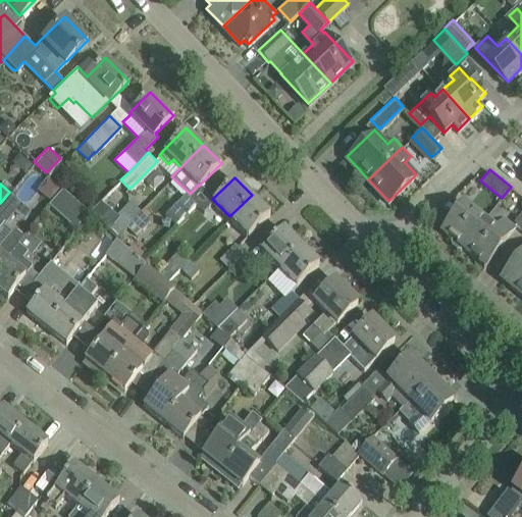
[(48,202),(74,225),(89,210),(62,187),(48,202)]
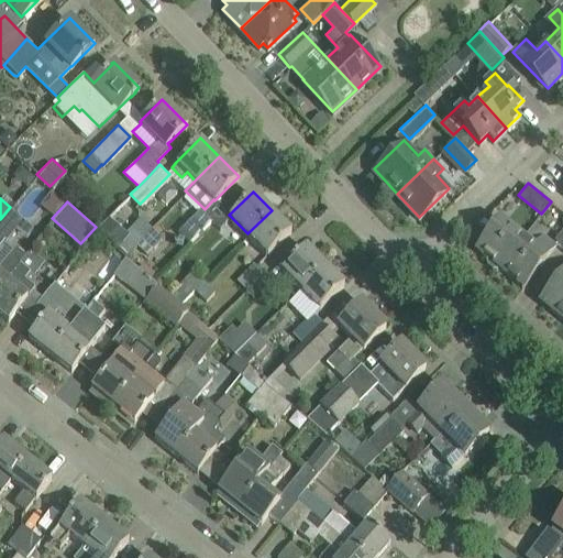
[(201,206),(178,229),(185,237),(188,239),(211,216),(205,209),(201,206)]
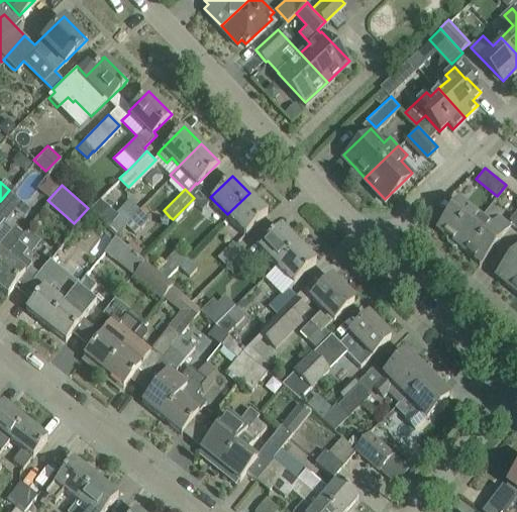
[(21,199),(9,190),(0,201),(0,225),(0,226),(21,199)]
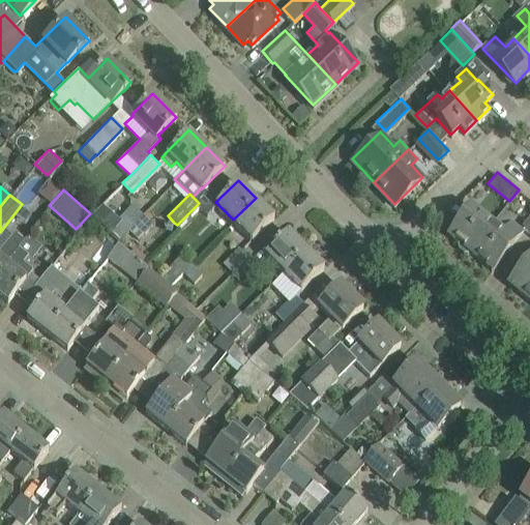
[(256,198),(233,220),(252,238),(273,215),(256,198)]
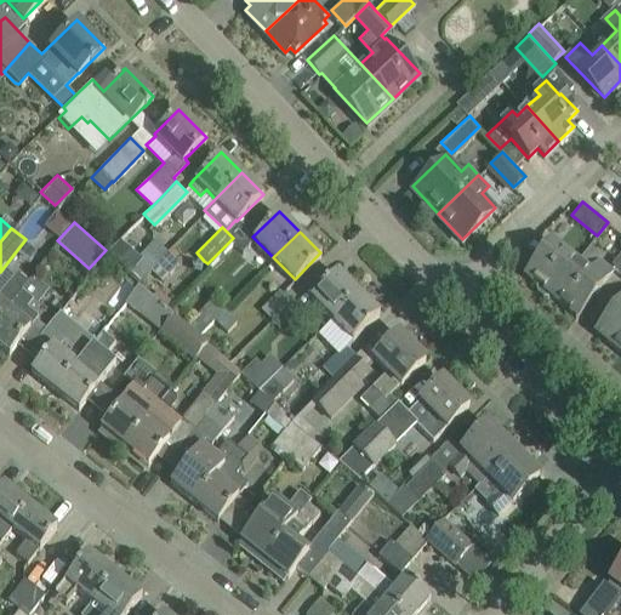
[(123,237),(109,249),(126,266),(130,261),(137,255),(138,252),(123,237)]
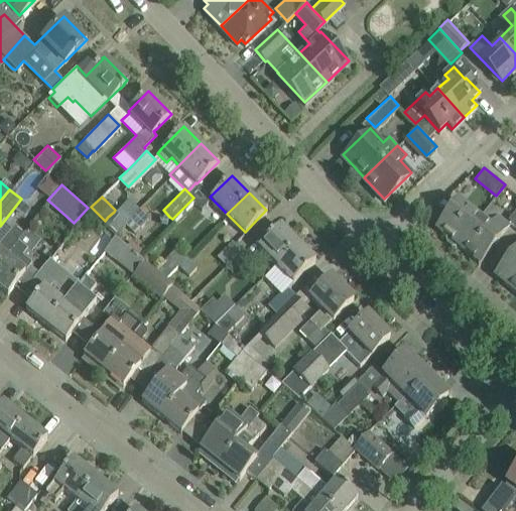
[(114,212),(124,222),(138,207),(128,197),(115,210),(114,212)]
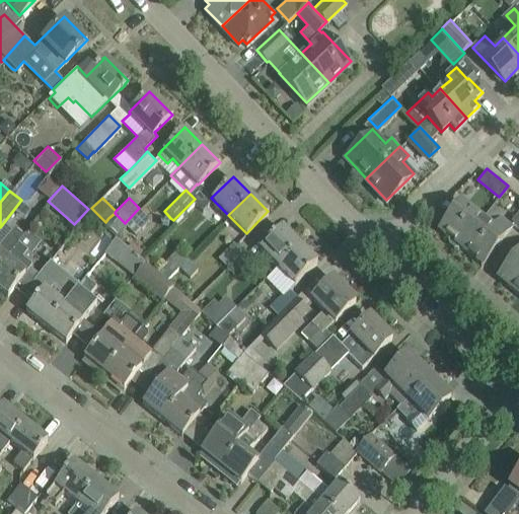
[(439,227),(460,244),(482,218),(460,201),(439,227)]
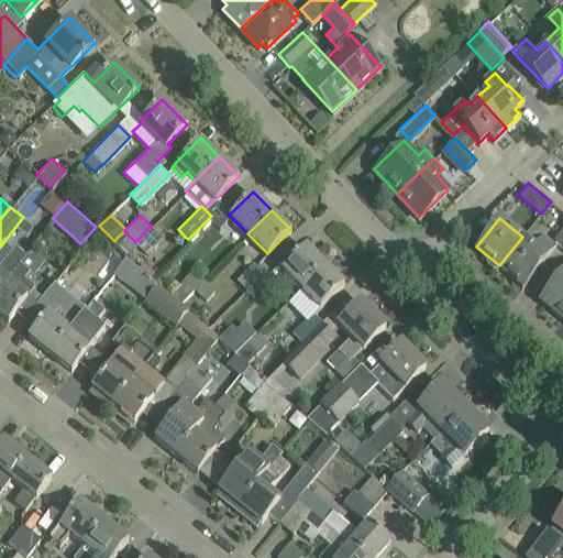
[(151,226),(135,242),(146,252),(162,237),(151,226)]
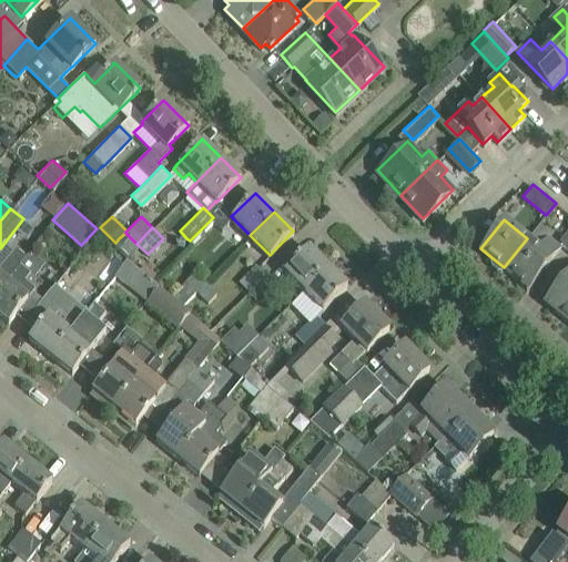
[(567,247),(567,227),(558,239),(567,247)]
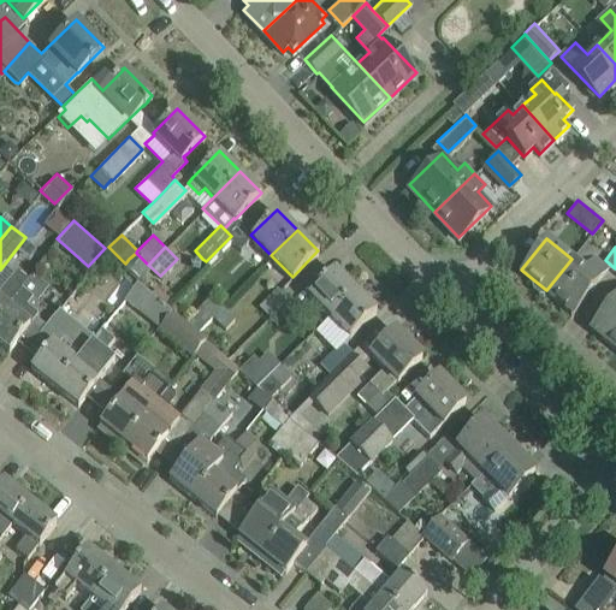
[(572,311),(598,279),(597,279),(606,267),(592,256),(584,268),(572,259),(546,290),(572,311)]
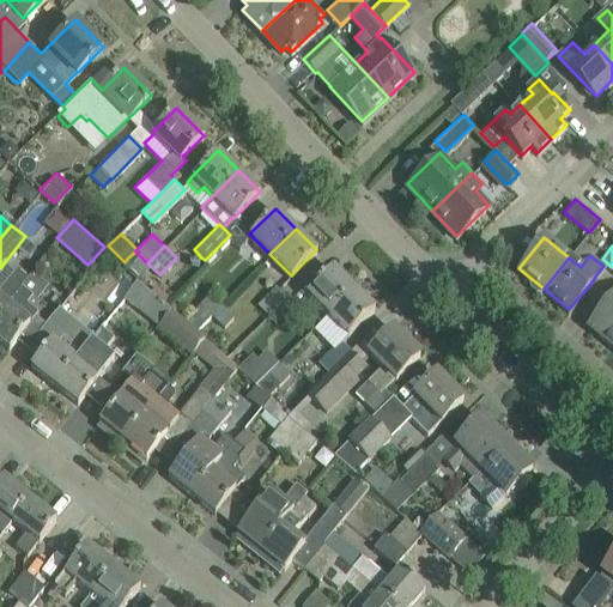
[(0,309),(22,283),(22,284),(28,275),(16,266),(0,285),(0,309)]
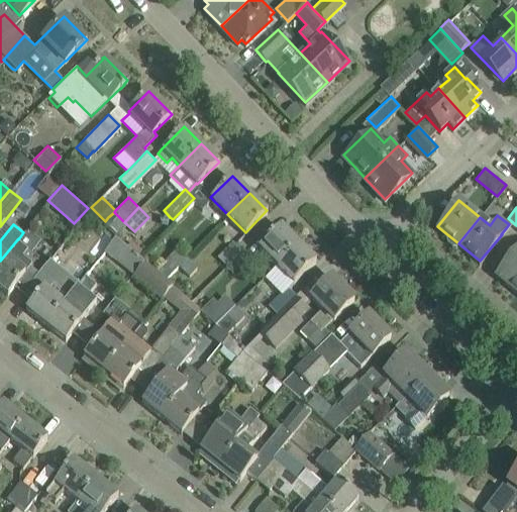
[(259,246),(276,264),(298,242),(281,224),(259,246)]
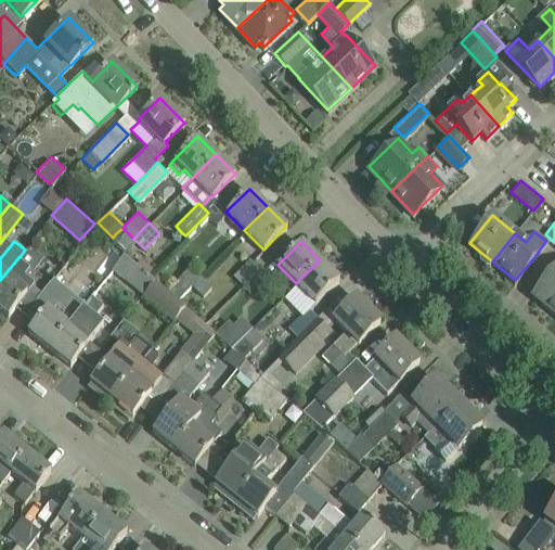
[(124,277),(134,263),(123,254),(112,267),(124,277)]
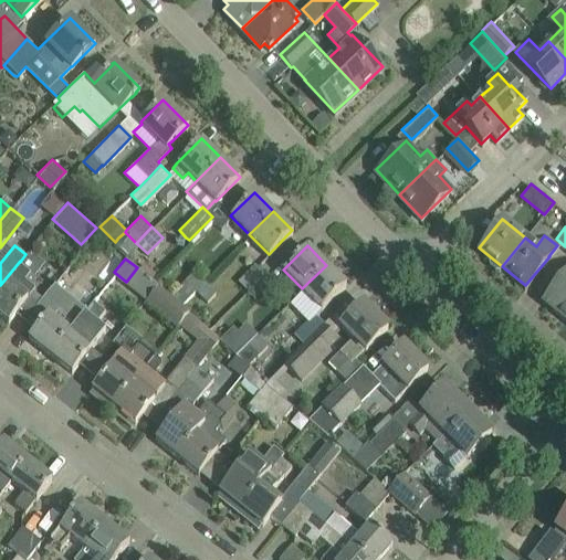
[(20,261),(0,285),(0,313),(8,319),(34,287),(34,284),(24,277),(30,270),(20,262),(20,261)]
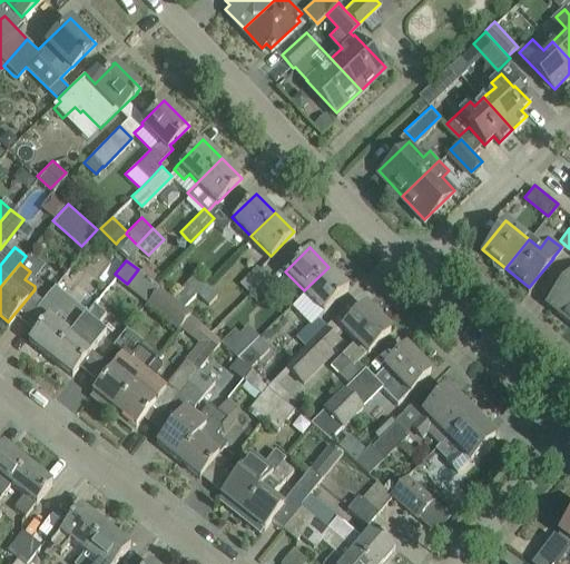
[(238,280),(248,292),(266,274),(256,264),(238,280)]
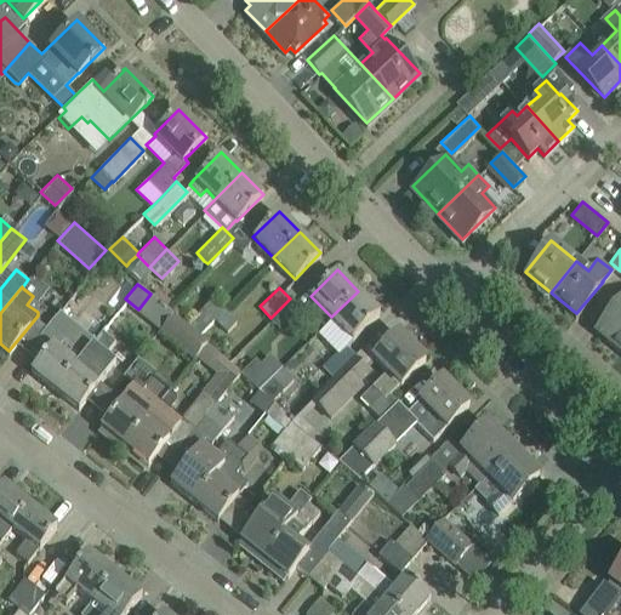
[(174,302),(161,291),(155,297),(167,308),(174,302)]
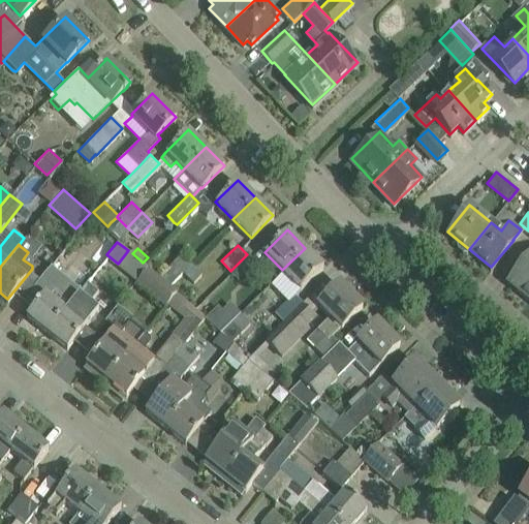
[(305,248),(282,270),(301,288),(322,266),(305,248)]
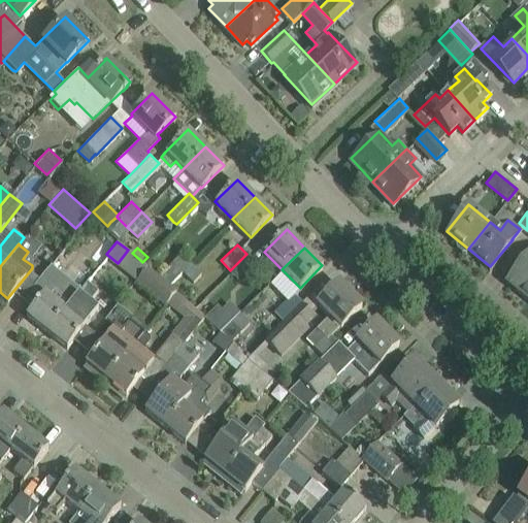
[(170,282),(183,270),(191,262),(182,251),(159,273),(170,282)]
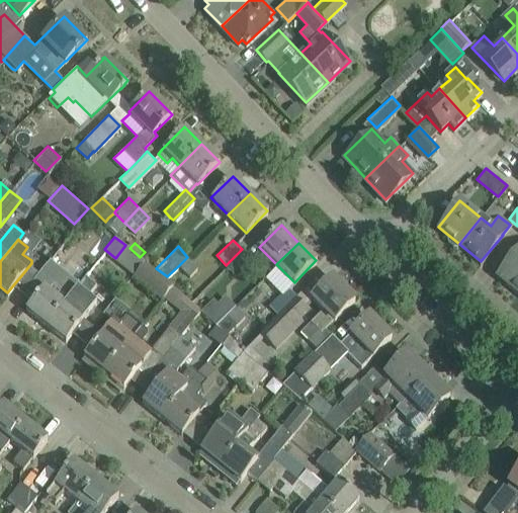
[(517,290),(517,247),(497,274),(517,290)]
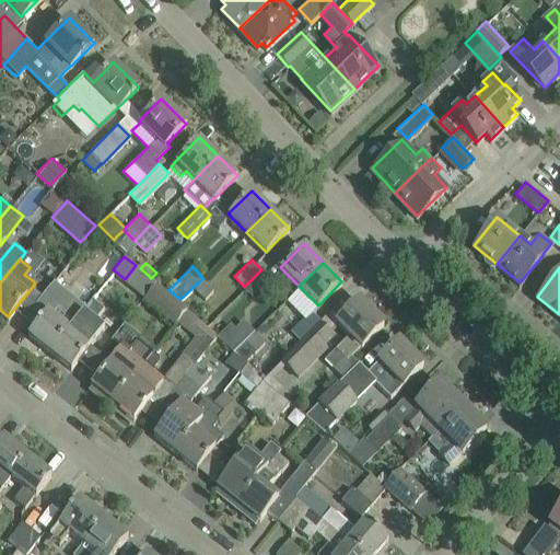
[(271,279),(261,269),(244,287),(254,297),(271,279)]
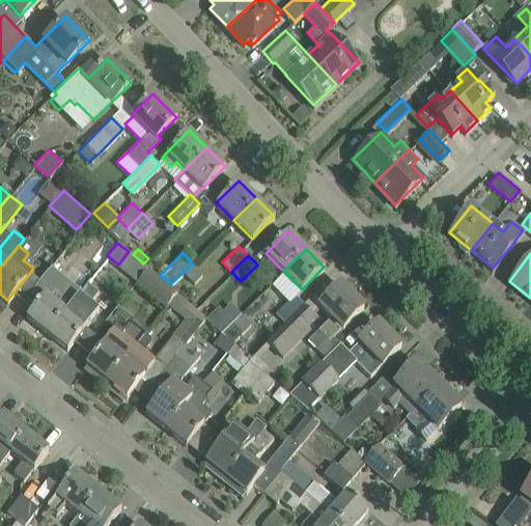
[(192,264),(184,272),(193,282),(202,274),(192,264)]
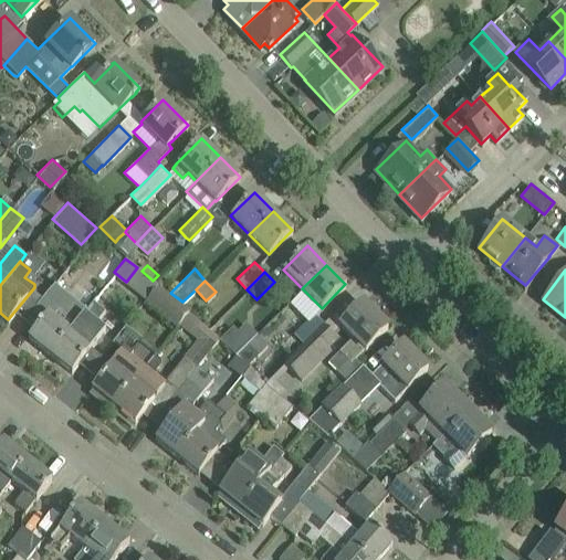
[(182,302),(170,293),(158,283),(145,300),(177,326),(179,323),(189,310),(191,308),(182,302)]
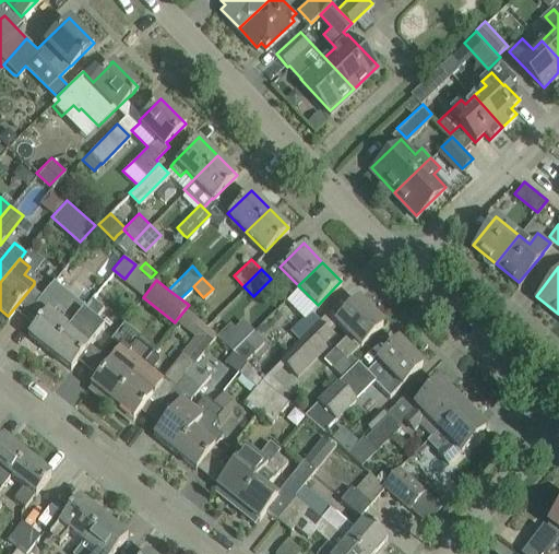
[(49,350),(92,296),(97,290),(87,281),(64,308),(54,299),(59,293),(48,284),(37,298),(47,307),(27,332),(49,350)]
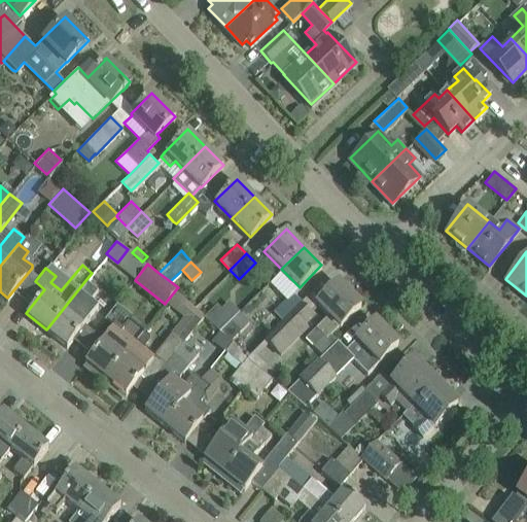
[(46,329),(66,345),(97,307),(89,300),(97,288),(86,279),(46,329)]
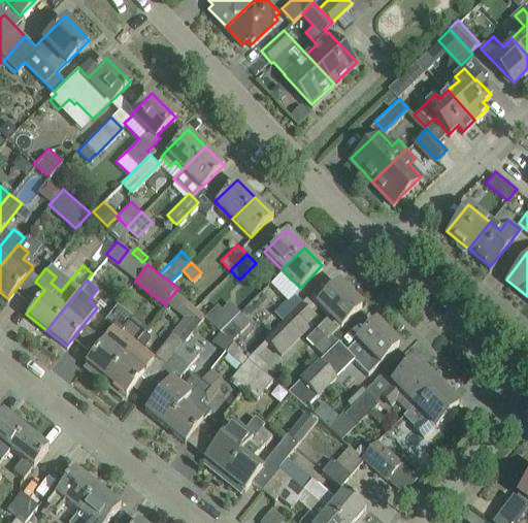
[(306,336),(323,354),(338,340),(331,333),(340,324),(340,325),(361,304),(338,282),(318,301),(329,314),(306,336)]
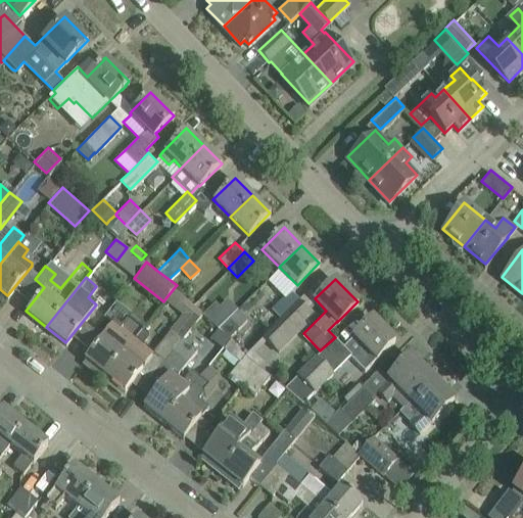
[(203,311),(175,287),(165,298),(182,313),(170,327),(171,328),(152,350),(143,342),(148,335),(148,330),(143,325),(141,327),(104,373),(111,379),(108,382),(121,391),(123,388),(125,389),(132,380),(141,387),(163,360),(182,337),(203,311)]
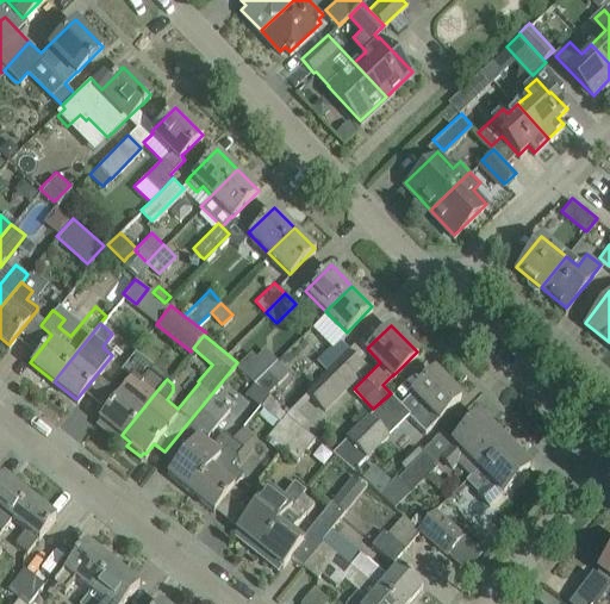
[(265,347),(244,367),(256,379),(277,359),(265,347)]
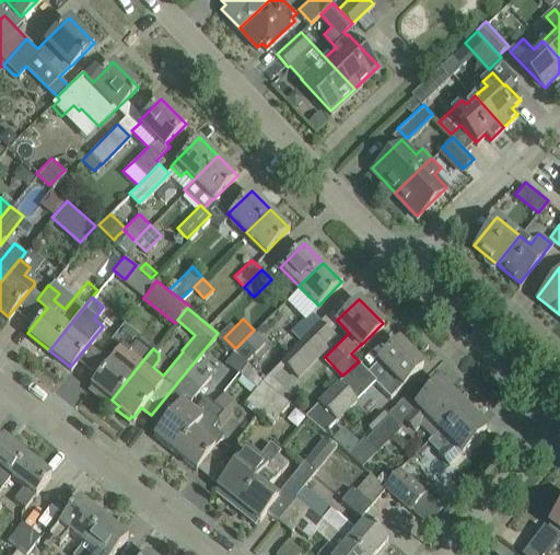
[(264,377),(277,389),(282,383),(272,374),(284,362),(299,377),(328,347),(322,340),(330,332),(319,321),(264,377)]
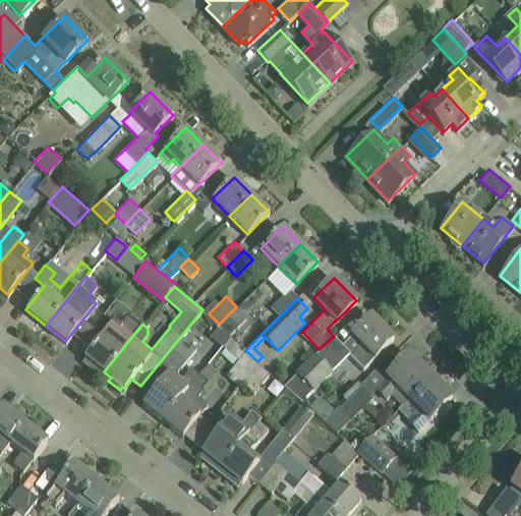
[(247,317),(236,306),(219,324),(229,334),(247,317)]
